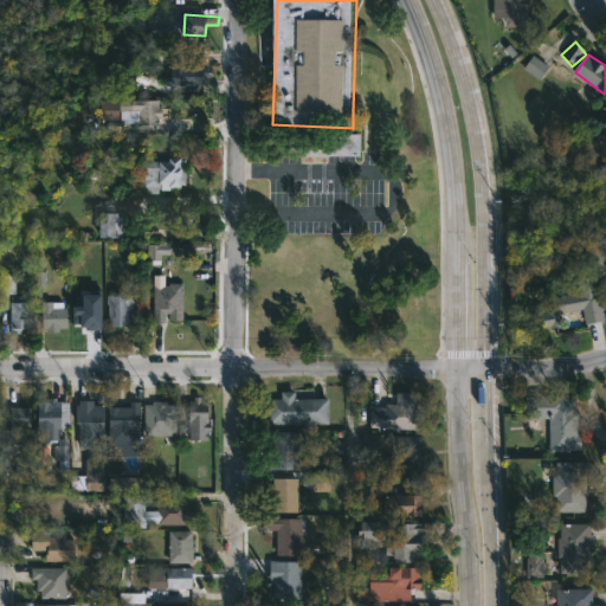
[(522,69),(539,79),(547,66),(532,56),(522,69)]
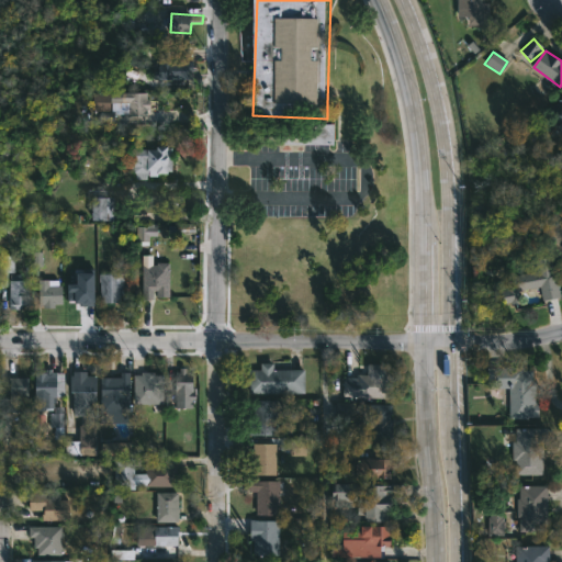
[(189,80),(159,79),(160,64),(165,64),(165,62),(194,62),(194,71),(189,71),(189,80)]
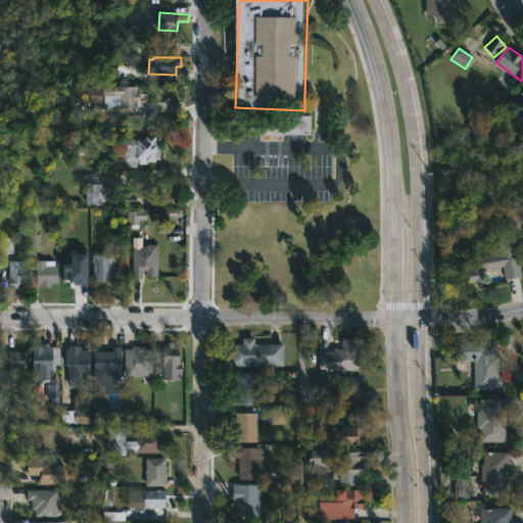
[(138,87),(138,92),(141,92),(141,101),(138,101),(138,108),(121,108),(121,95),(107,95),(106,115),(93,115),(94,104),(85,104),(85,113),(79,113),(79,103),(87,103),(87,86),(138,87)]
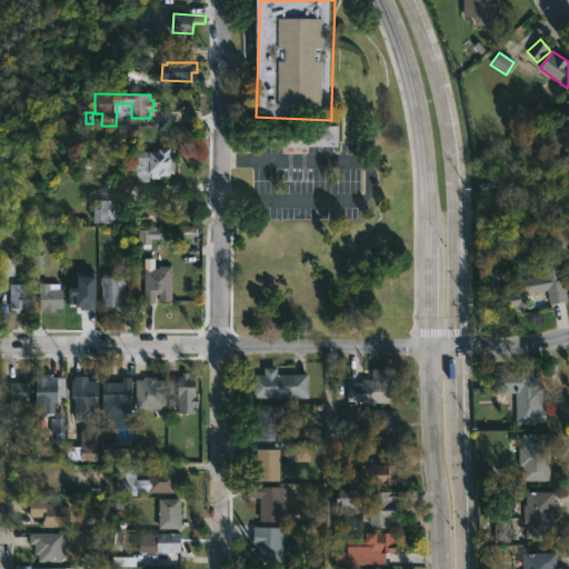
[(568,136),(562,127),(560,129),(556,122),(558,121),(552,115),(568,100),(568,136)]
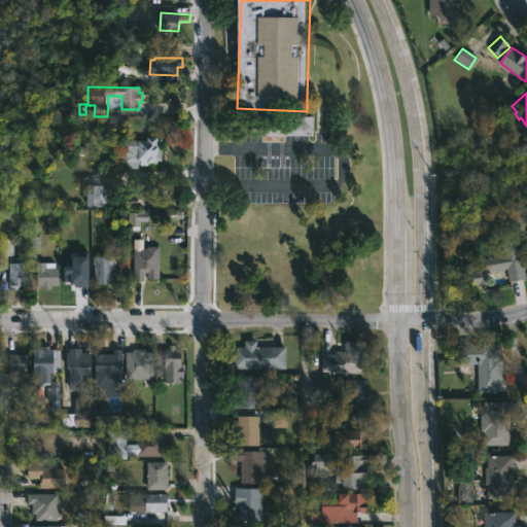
[(314,131),(314,137),(269,136),(269,115),(314,116),(314,131)]
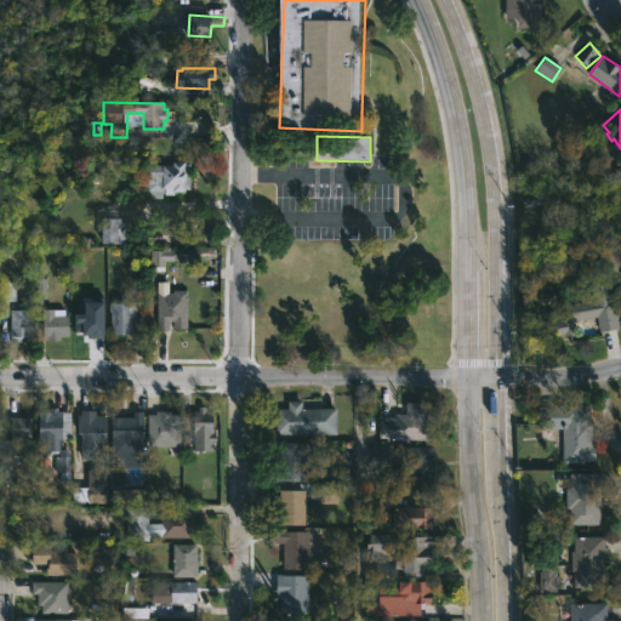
[(176,191),(176,194),(161,194),(161,198),(149,198),(149,191),(140,191),(141,175),(148,175),(148,164),(175,165),(175,159),(191,160),(191,189),(176,191)]
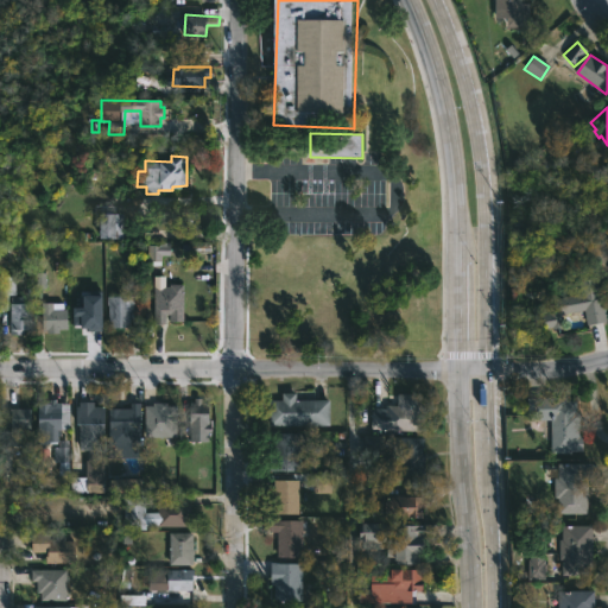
[(119,238),(100,238),(101,214),(95,214),(96,204),(118,206),(118,213),(120,213),(119,238)]
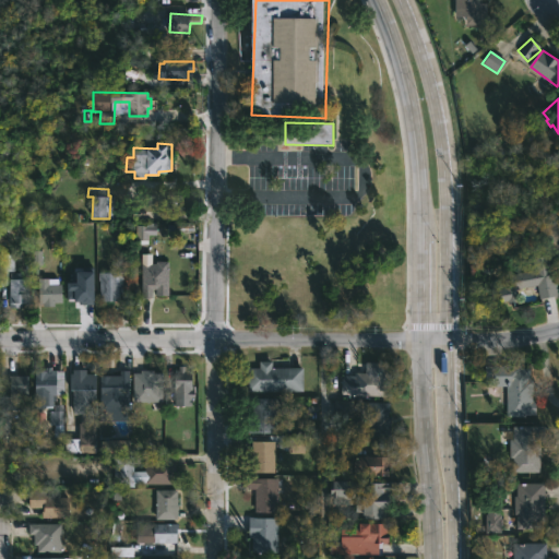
[(134,238),(156,238),(155,225),(134,225),(134,238)]
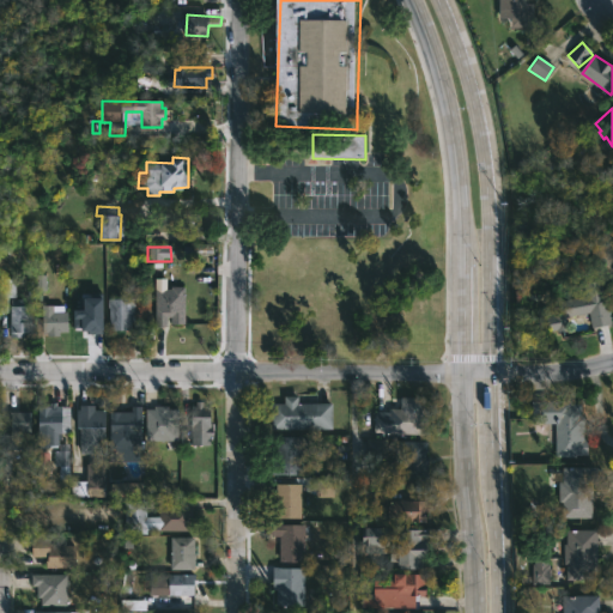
[(8,311),(0,311),(0,278),(17,278),(16,298),(8,298),(8,311)]
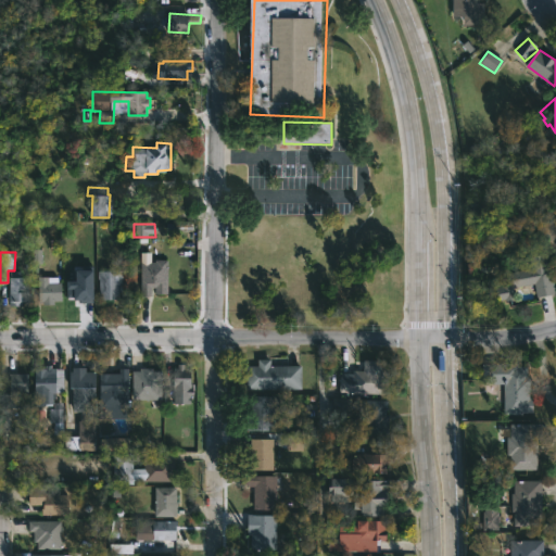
[(152,262),(156,263),(156,260),(169,261),(168,294),(155,294),(156,288),(153,288),(152,297),(141,297),(142,252),(152,253),(152,262)]
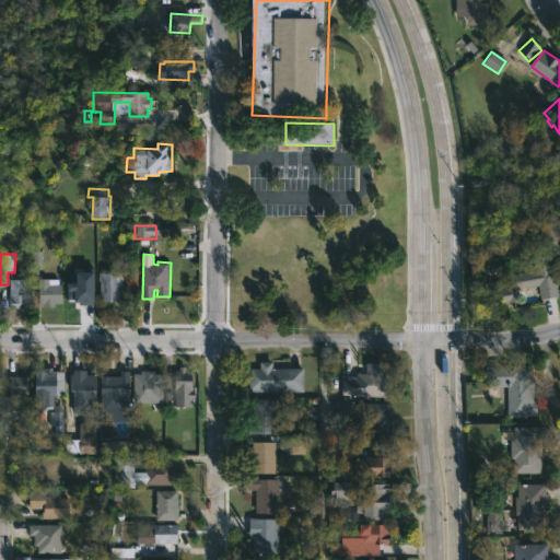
[(551,256),(552,269),(557,268),(559,296),(541,300),(540,286),(520,289),(521,301),(510,303),(508,287),(518,284),(517,273),(536,271),(534,259),(551,256)]
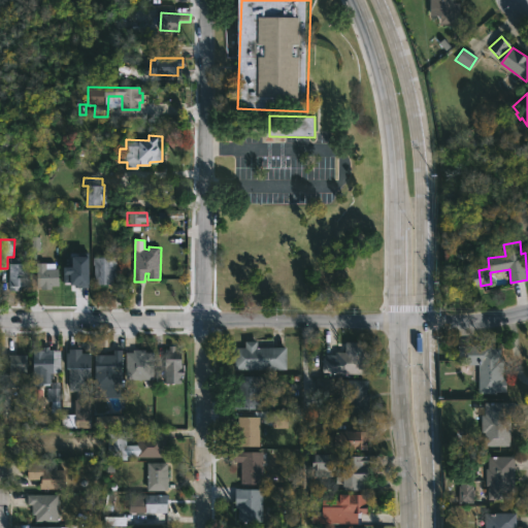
[(88,256),(71,257),(71,267),(63,267),(63,287),(88,286),(88,256)]
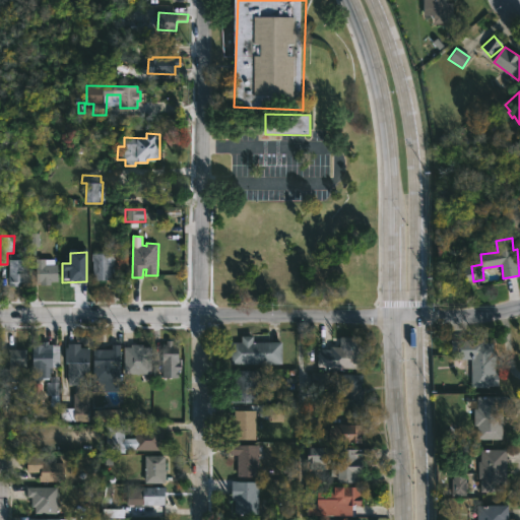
[(112,280),(93,280),(93,254),(116,253),(116,274),(113,274),(112,280)]
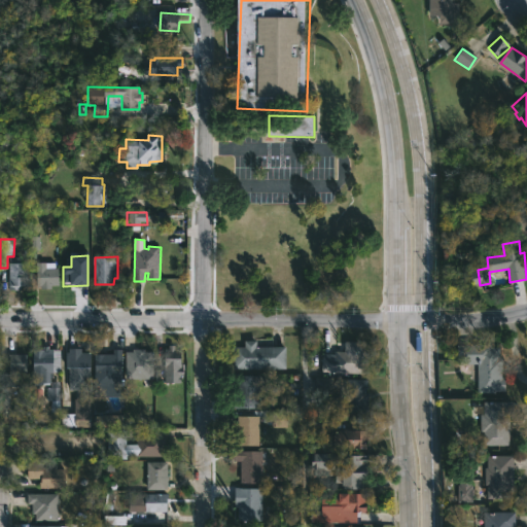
[(21,257),(21,262),(28,262),(28,286),(22,286),(22,290),(9,290),(10,257),(21,257)]
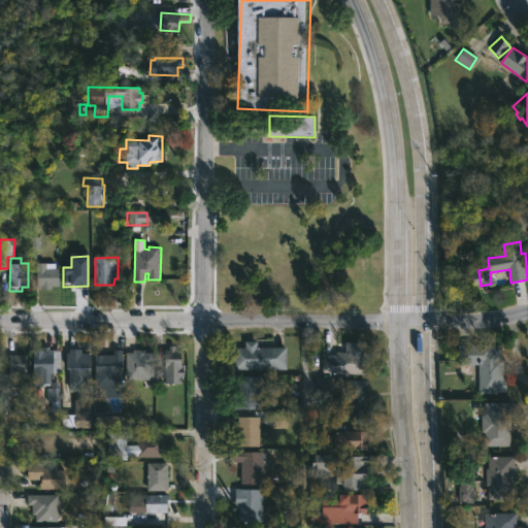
[(47,263),(57,264),(56,269),(61,269),(60,287),(53,287),(53,290),(42,290),(42,287),(38,287),(38,285),(37,285),(37,263),(47,263)]
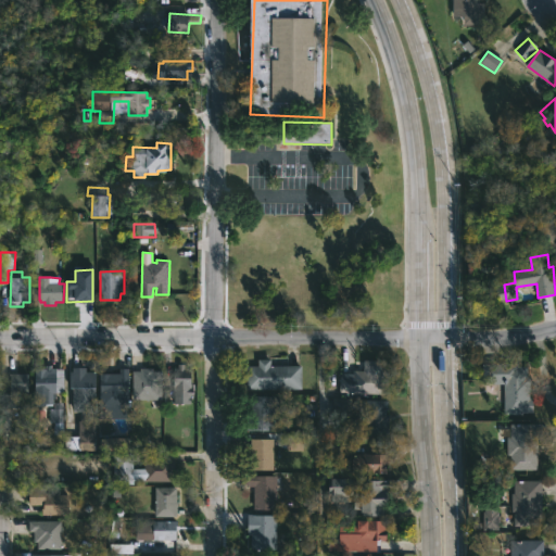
[(273,357),(273,365),(304,364),(304,388),(247,389),(247,365),(260,365),(260,357),(273,357)]
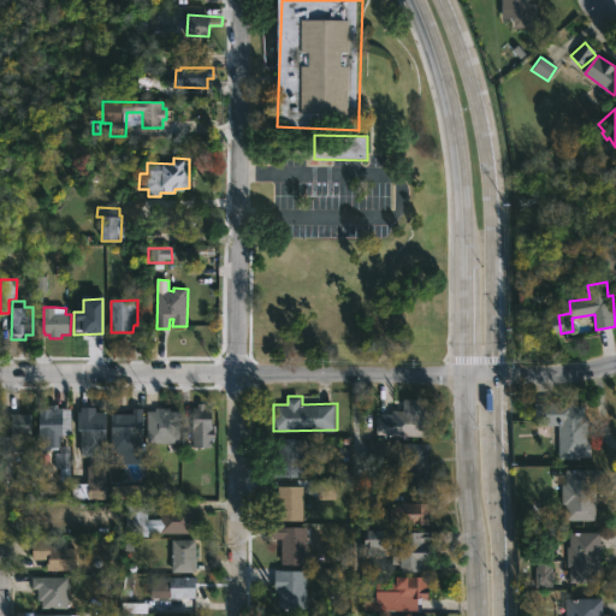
[(426,434),(377,434),(377,415),(392,415),(392,409),(403,409),(403,398),(427,398),(426,434)]
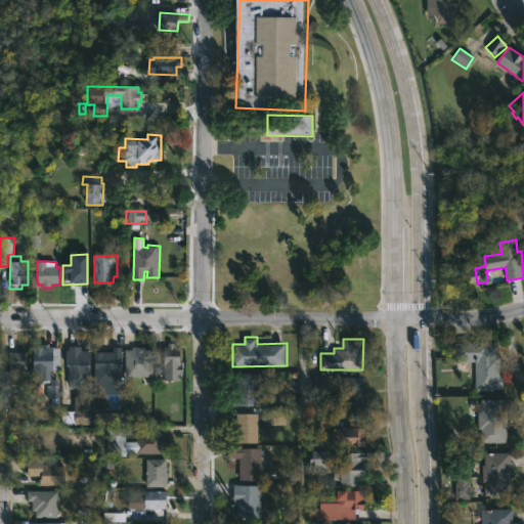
[(175,342),(175,346),(181,346),(181,361),(183,361),(183,373),(180,373),(180,380),(162,380),(162,346),(168,346),(168,342),(175,342)]
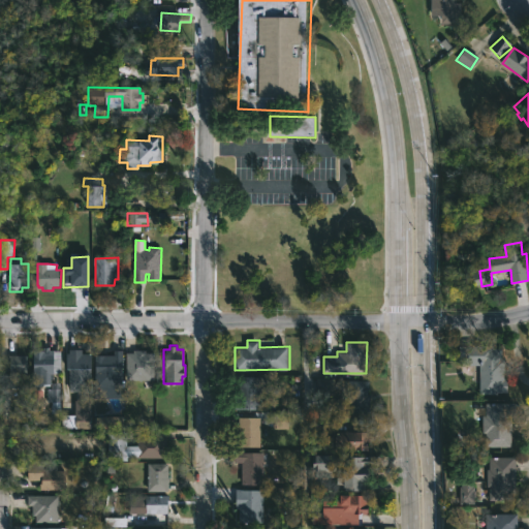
[(495,346),(495,349),(503,349),(503,360),(505,360),(505,380),(508,380),(508,393),(480,395),(480,366),(460,366),(461,346),(495,346)]
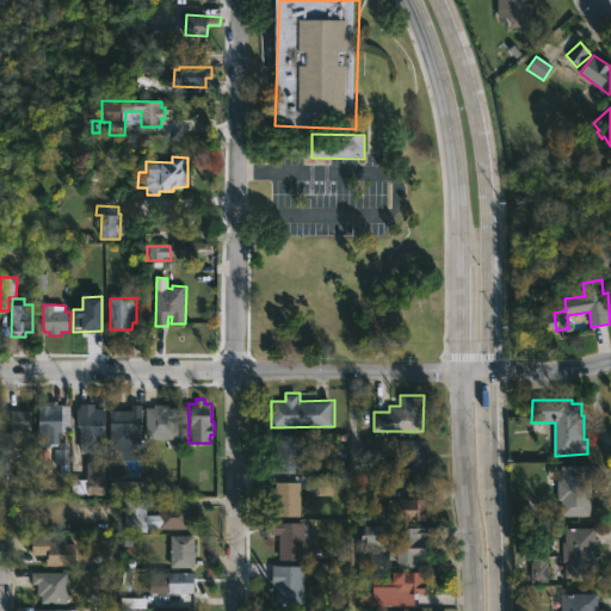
[(96,402),(96,407),(106,407),(106,451),(81,450),(80,405),(85,405),(85,402),(96,402)]
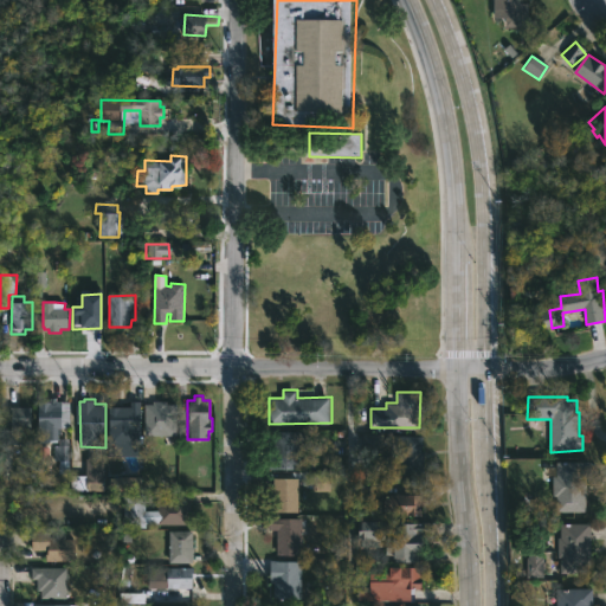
[(122,457),(109,457),(110,406),(130,406),(130,400),(142,400),(142,456),(122,457)]
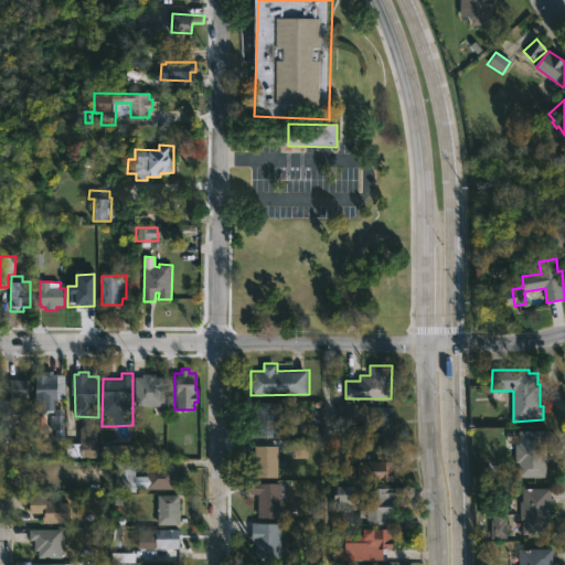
[(156,373),(156,376),(166,376),(164,405),(135,405),(135,376),(142,376),(144,373),(156,373)]
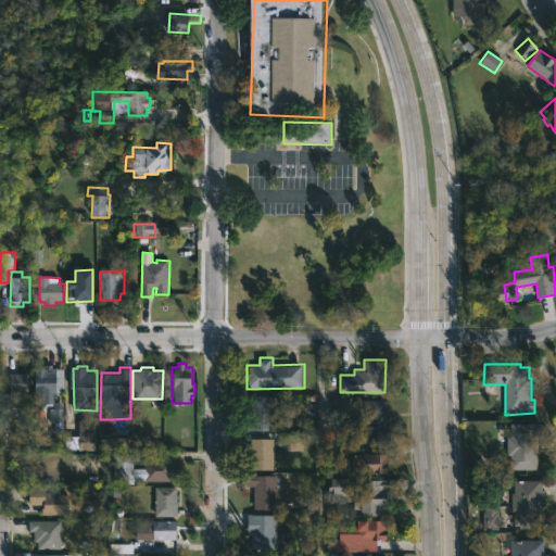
[(54,393),(53,406),(36,404),(36,369),(58,369),(57,393),(54,393)]
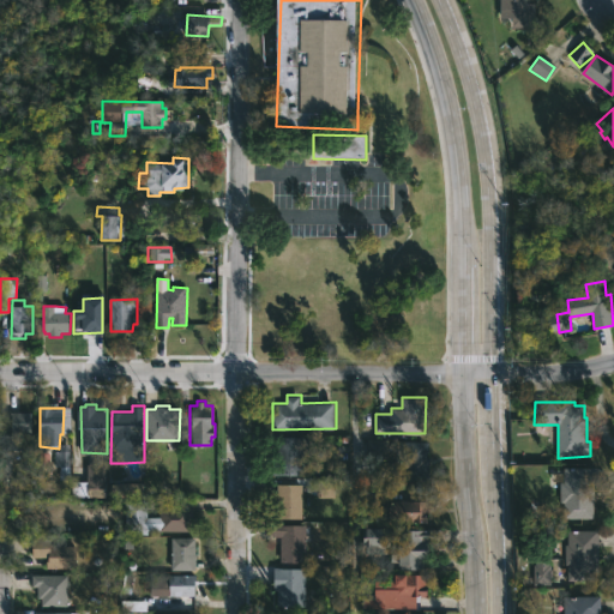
[(10,465),(1,465),(2,434),(13,434),(13,414),(32,414),(30,445),(24,445),(24,449),(11,449),(11,465),(10,465)]
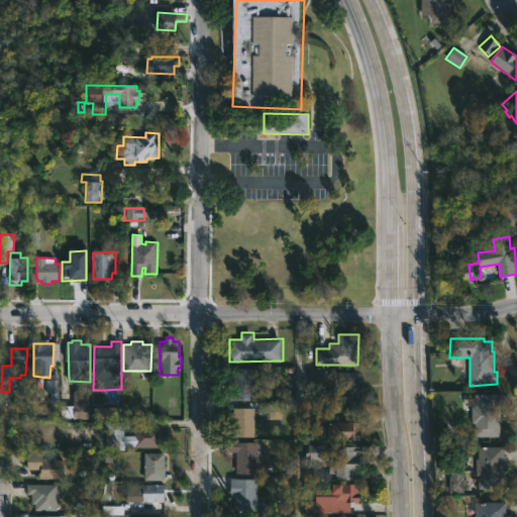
[(255,400),(235,400),(234,367),(255,367),(255,400)]
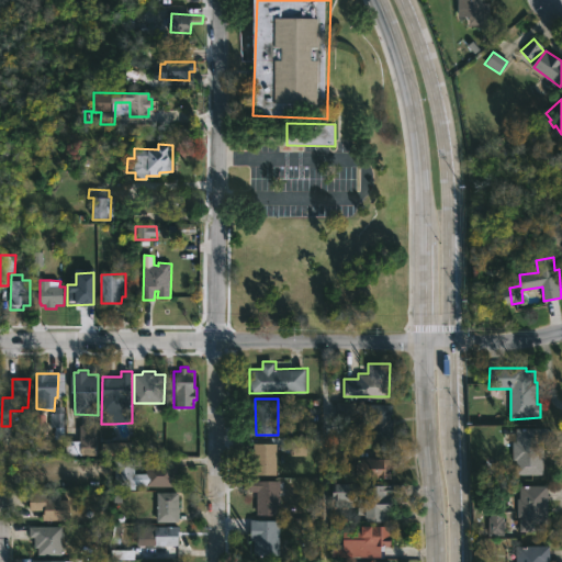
[(392,414),(392,418),(394,418),(394,429),(392,429),(392,440),(357,440),(357,434),(367,434),(368,414),(363,414),(363,406),(368,406),(368,403),(394,403),(394,414),(392,414)]
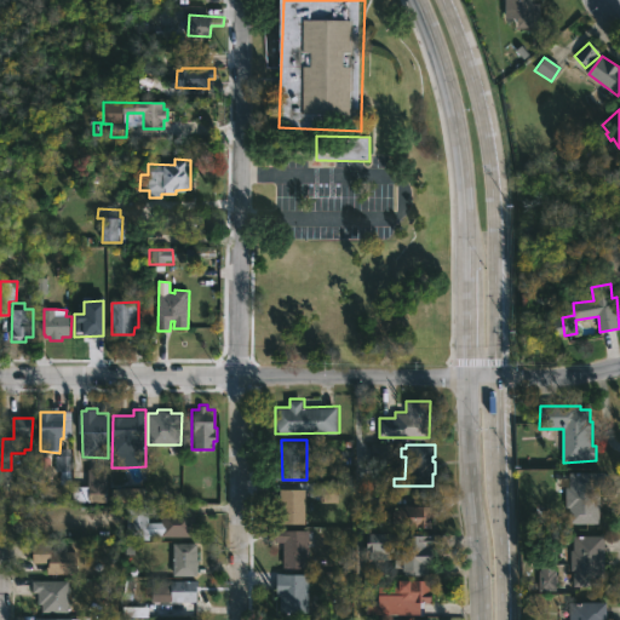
[(56,471),(69,472),(69,449),(56,449),(56,471)]
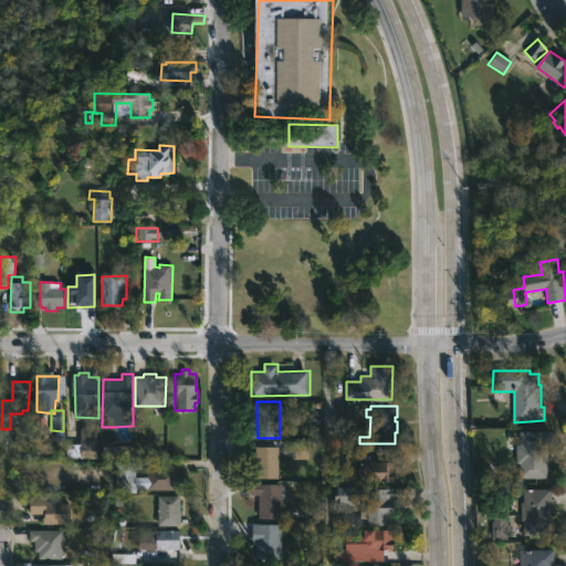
[(82,444),(82,449),(98,449),(98,458),(67,457),(67,443),(81,443),(81,428),(97,428),(97,444),(82,444)]
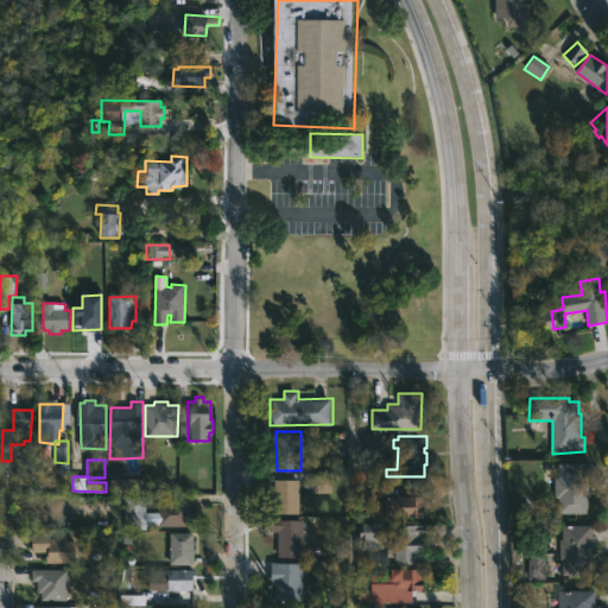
[(589,480),(589,513),(558,514),(558,483),(553,483),(553,477),(558,477),(558,466),(565,466),(565,463),(594,464),(594,480),(589,480)]
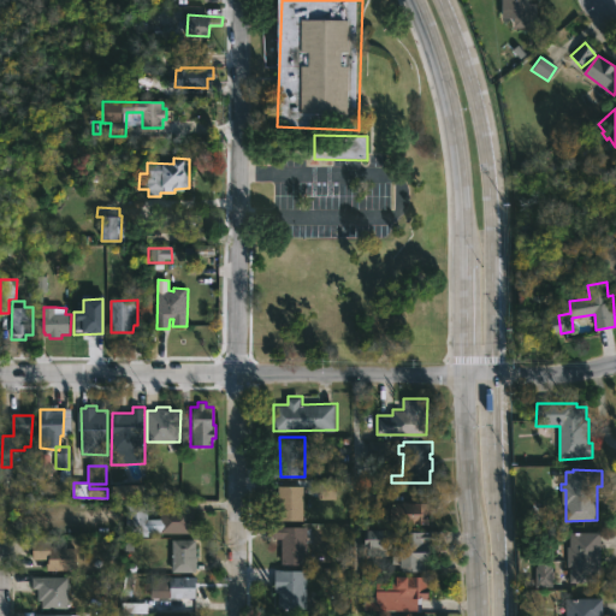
[(335,499),(335,484),(317,484),(317,499),(335,499)]
